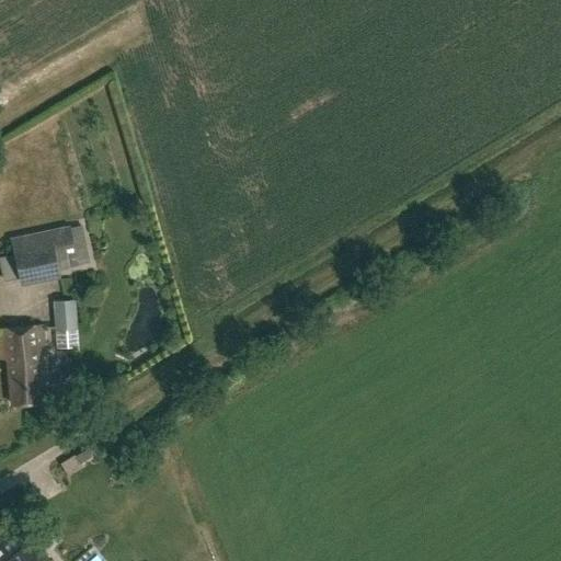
[(90,263),(82,222),(10,238),(13,254),(0,256),(0,262),(3,281),(90,263)]
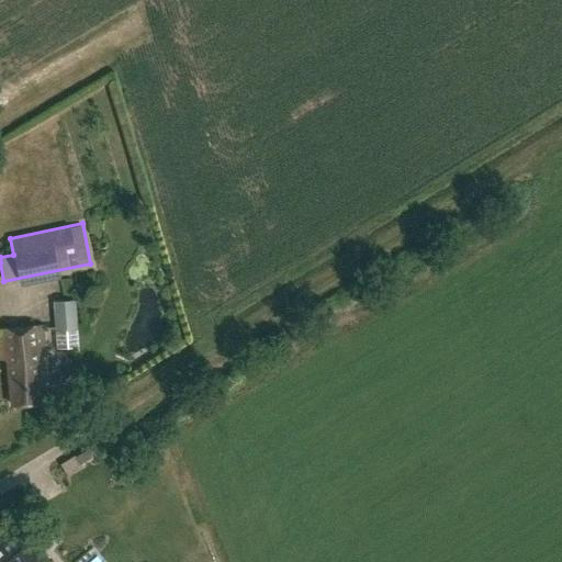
[(77,328),(75,300),(53,302),(55,330),(77,328)]
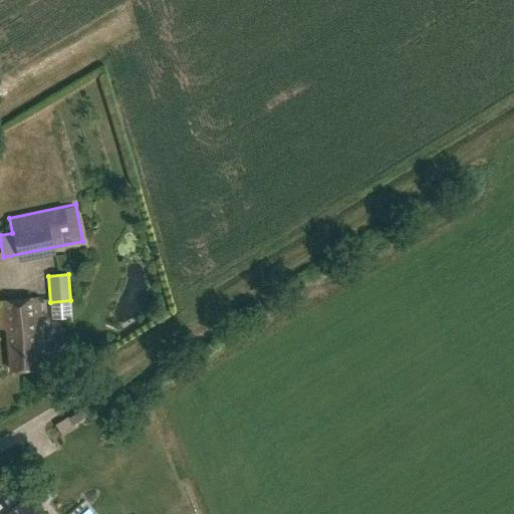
[(0,300),(0,329),(7,329),(11,370),(43,367),(40,332),(41,331),(38,297),(0,300)]
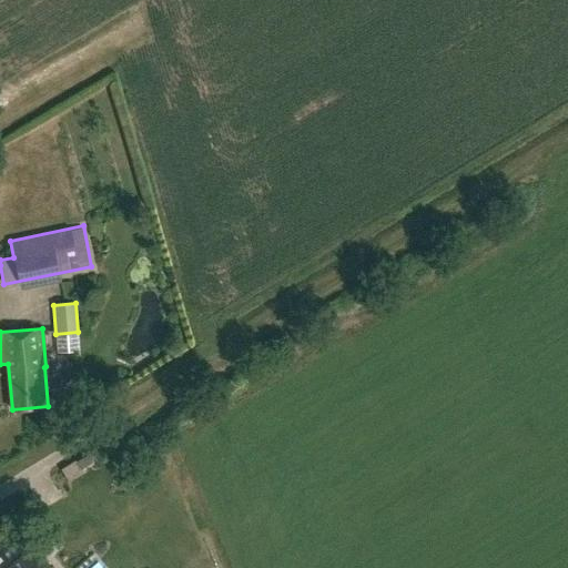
[(148,567),(109,523),(62,563),(67,567),(148,567)]
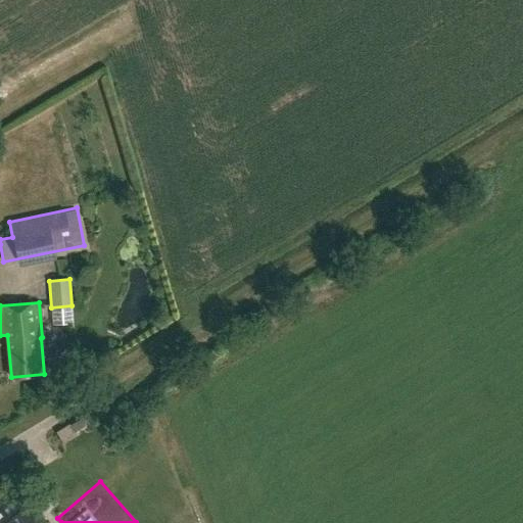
[(0,522),(45,522),(21,495),(0,514),(0,522)]
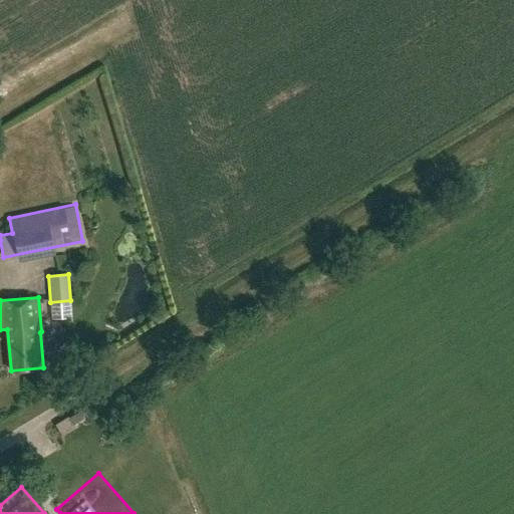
All buildings are outlined.
